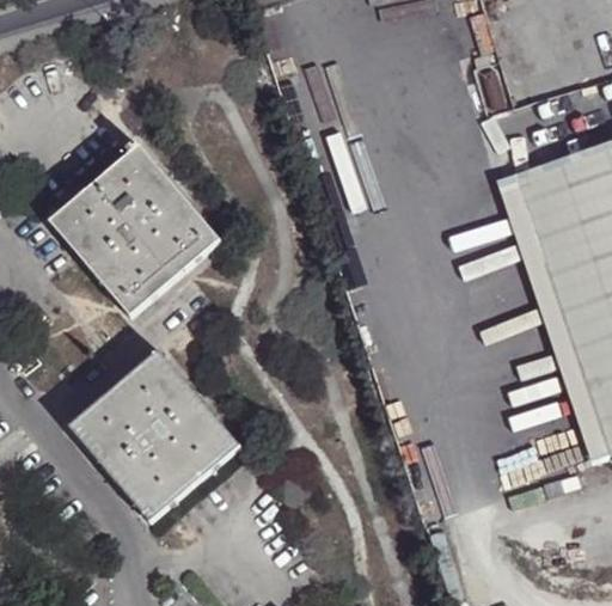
[(611,460),(611,459),(611,138),(513,171),(611,460)]
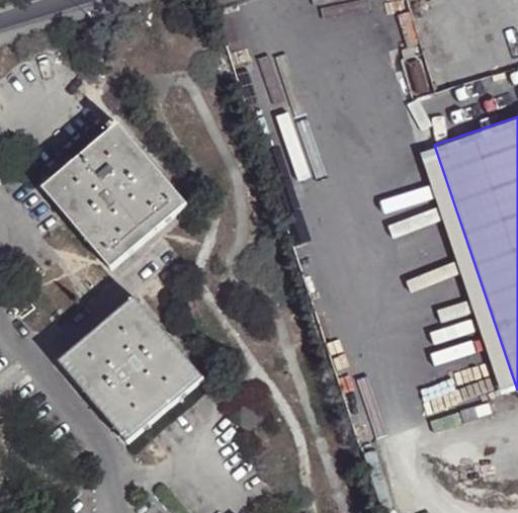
[(185,200),(117,120),(112,124),(42,184),(109,264),(185,200)]
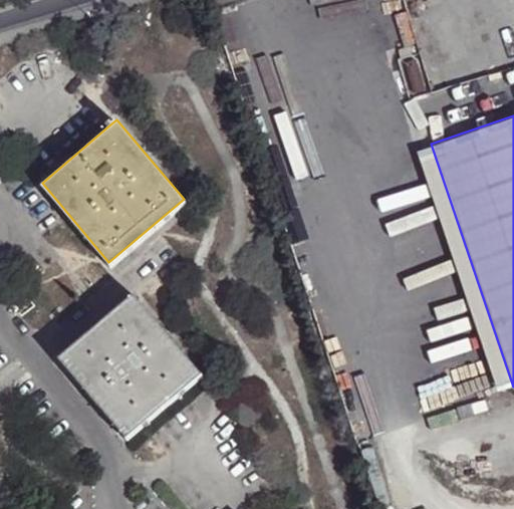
[(498,392),(513,387),(431,144),(415,150),(498,392)]
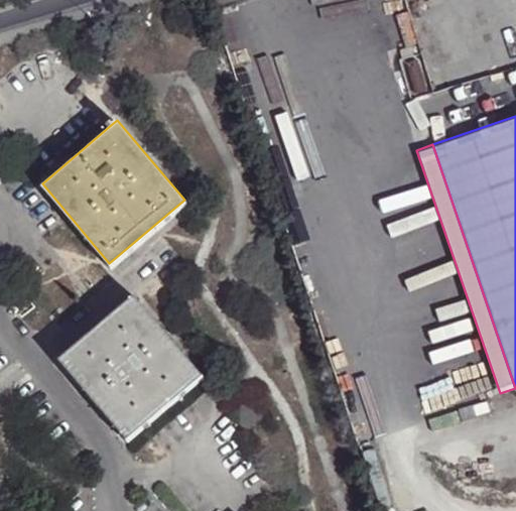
[(125,436),(203,373),(134,293),(57,358),(125,436)]
